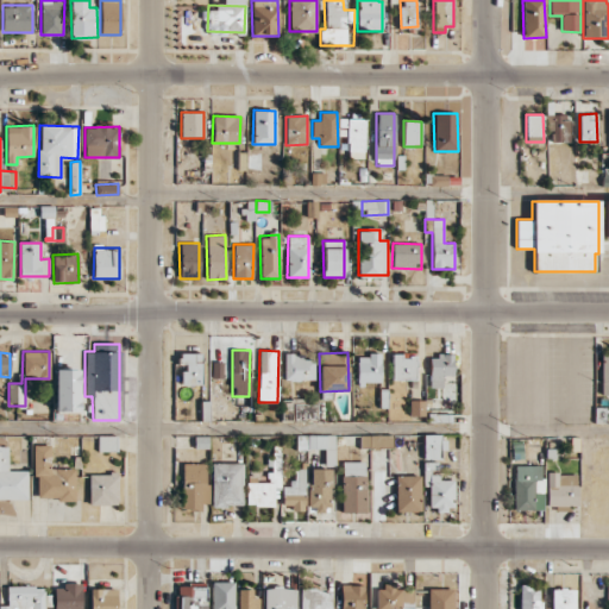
[(182,385),(202,384),(201,353),(180,353),(180,364),(182,364),(182,385)]
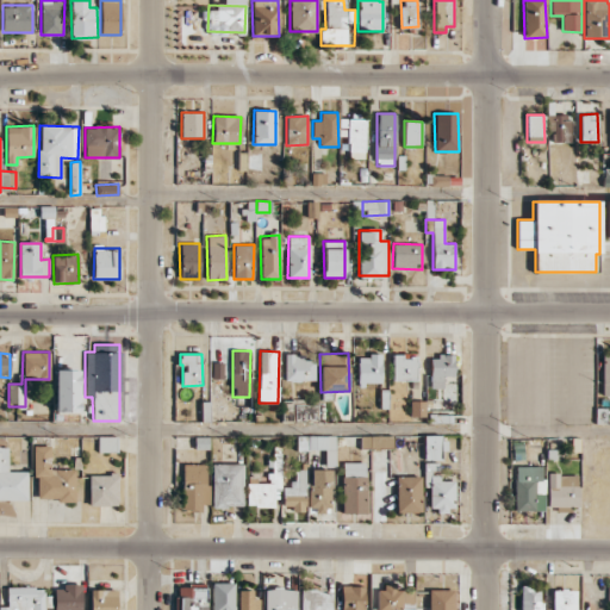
[(315,381),(313,354),(284,355),(285,381),(315,381)]
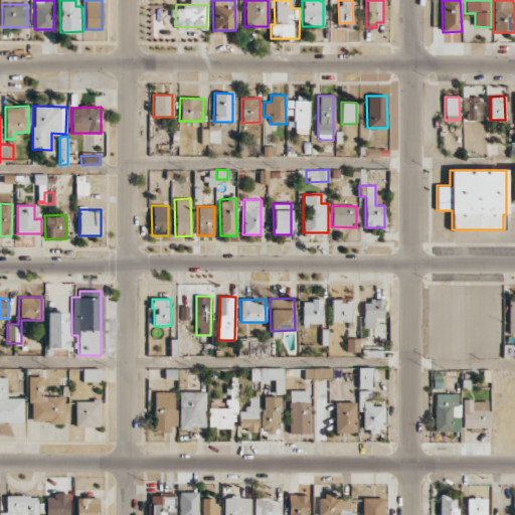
[(322,324),(322,301),(303,300),(302,324),(322,324)]
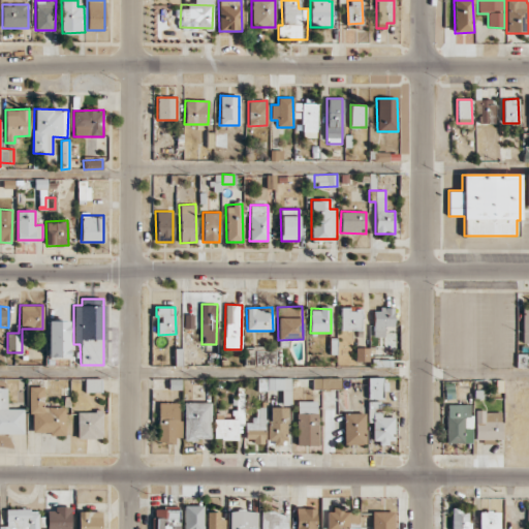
[(341,331),(362,330),(361,308),(340,308),(341,331)]
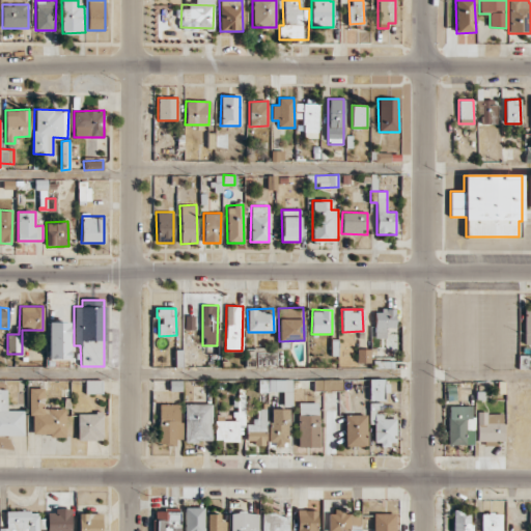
[(395,309),(374,310),(374,332),(386,332),(386,327),(395,327),(395,309)]
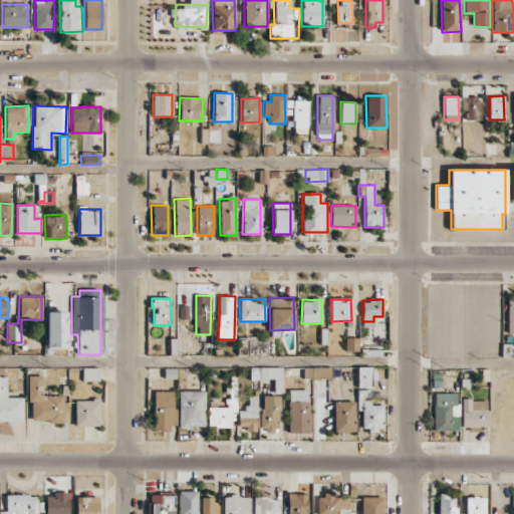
[(66,311),(46,311),(47,347),(67,347),(66,311)]
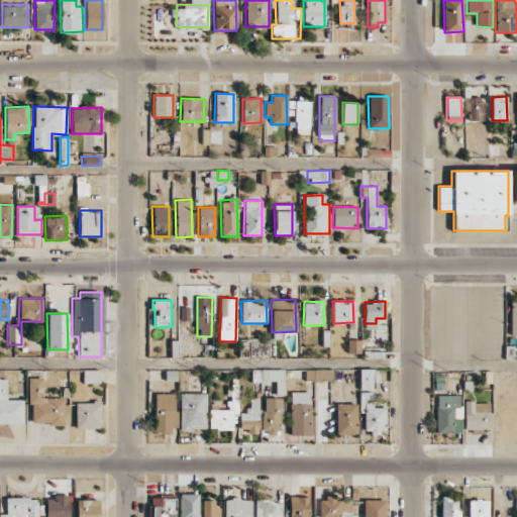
[(239,339),(239,357),(269,356),(269,339),(239,339)]
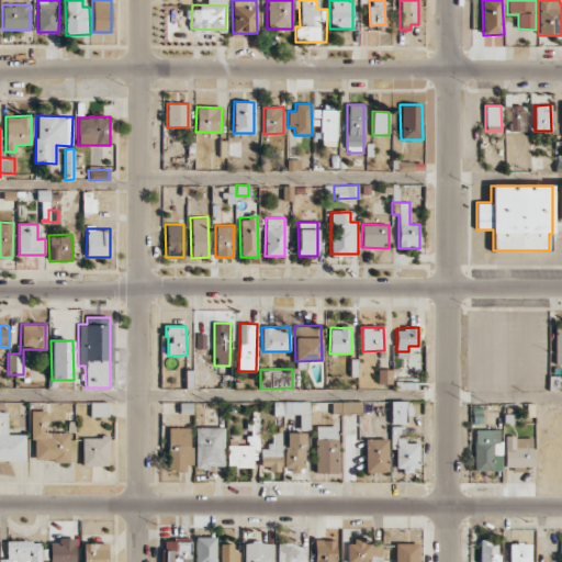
[(392,369),(378,370),(378,384),(392,383),(392,369)]
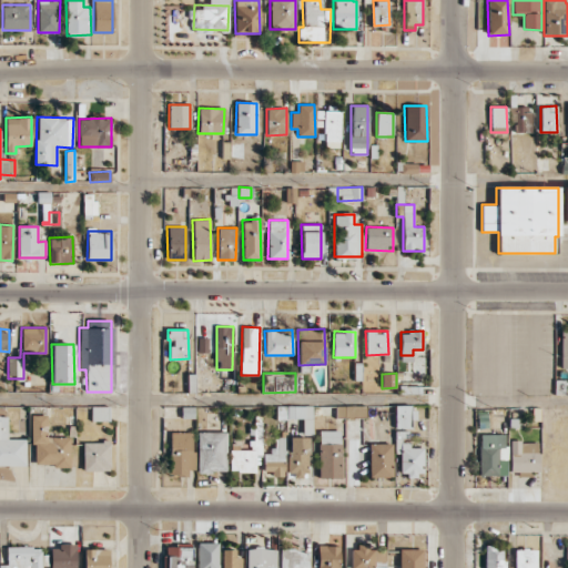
[(276,406),(277,419),(302,418),(302,436),(314,435),(313,405),(276,406)]
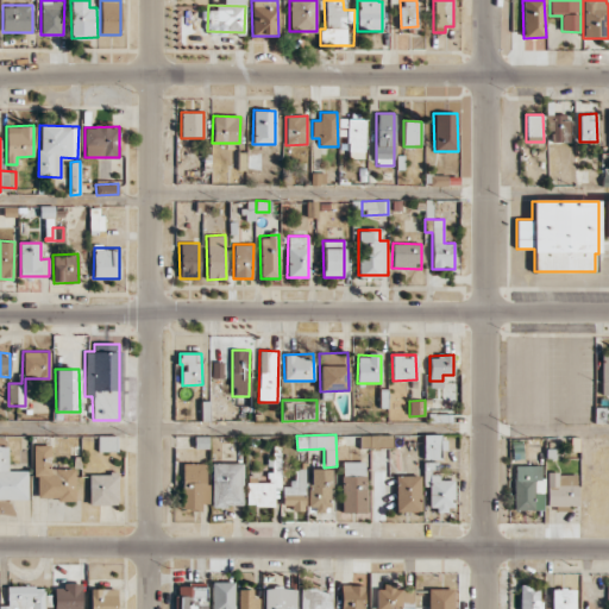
[(444,434),(422,435),(424,459),(440,459),(439,450),(444,450),(444,434)]
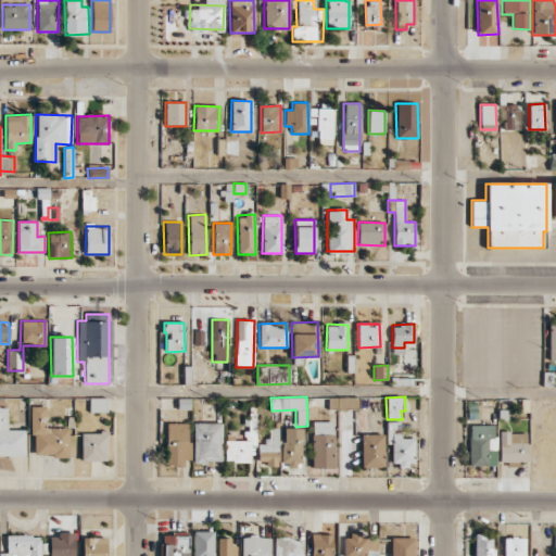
[(105,397),(89,399),(89,413),(106,412),(105,397)]
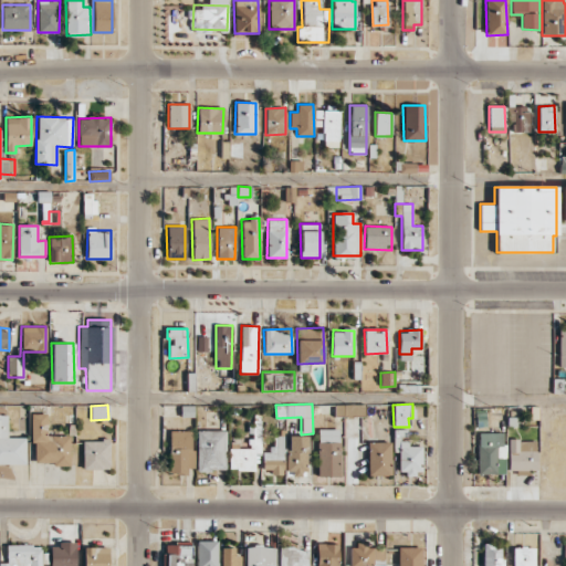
[(0,463),(25,464),(25,437),(8,438),(8,413),(0,413),(0,463)]
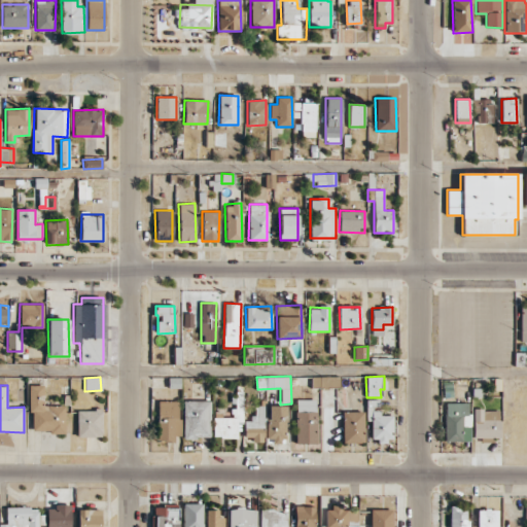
[(31,432),(65,432),(65,405),(44,406),(43,385),(30,385),(31,432)]
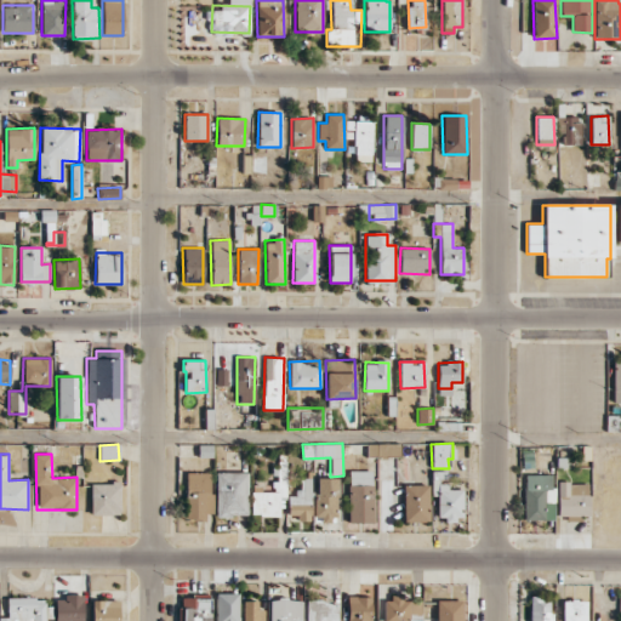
[(279,516),(279,496),(286,496),(286,465),(274,465),(274,480),(273,480),(273,491),(251,491),(251,516),(279,516)]
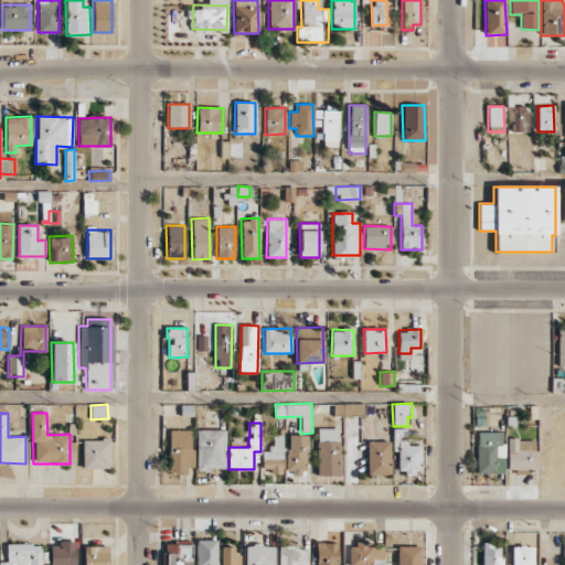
[(317,476),(340,476),(339,428),(317,428),(317,476)]
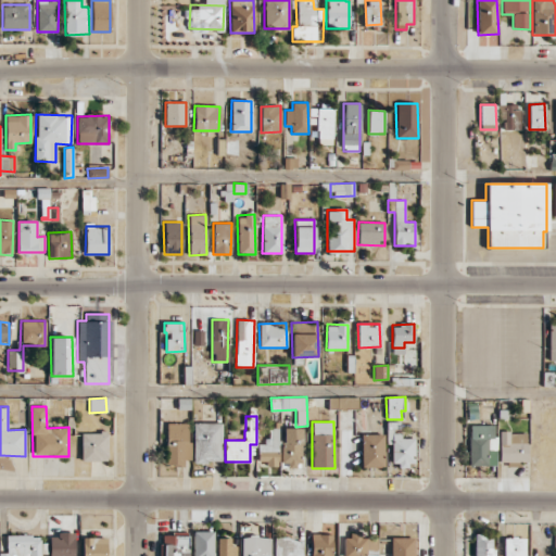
[(415,465),(414,434),(401,434),(401,421),(387,421),(387,444),(391,444),(392,466),(415,465)]
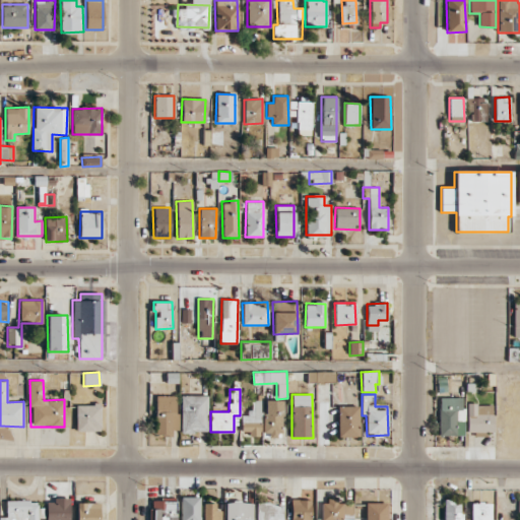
[(178,396),(155,395),(154,435),(172,436),(172,430),(177,430),(178,396)]
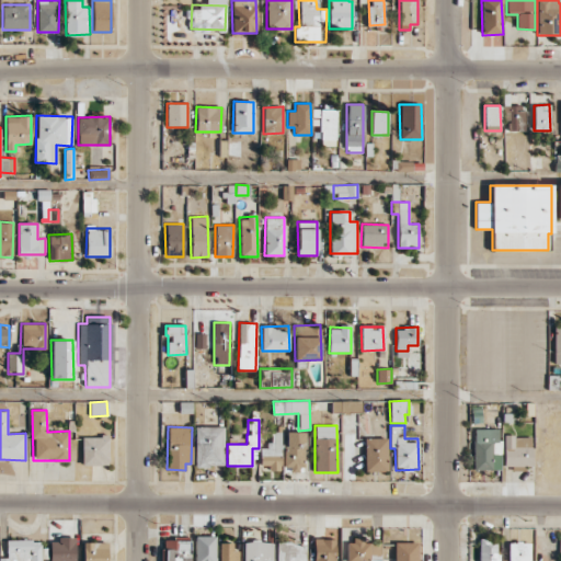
[(222,466),(224,426),(195,426),(195,466),(222,466)]
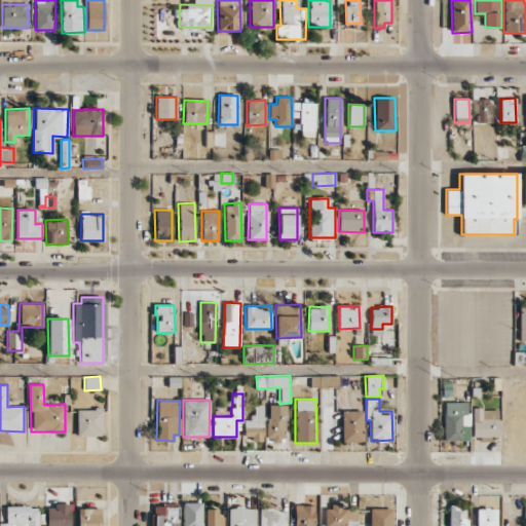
[(468,402),(444,403),(444,441),(461,441),(461,425),(468,425),(468,402)]
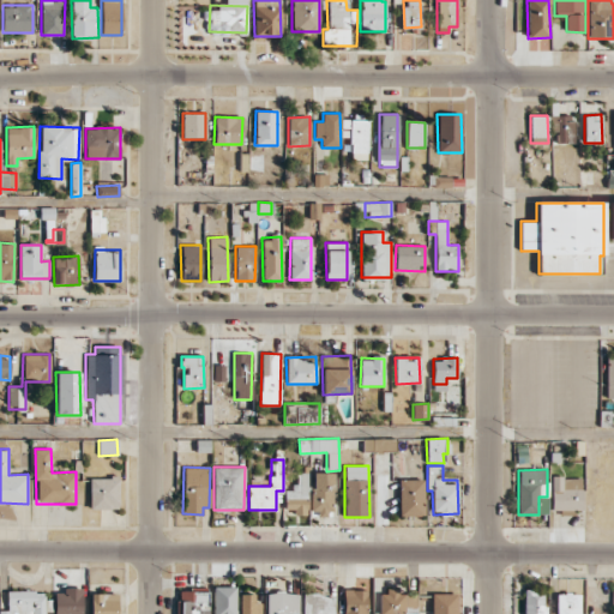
[(286,512),(308,512),(307,473),(299,473),(300,487),(284,487),(286,512)]
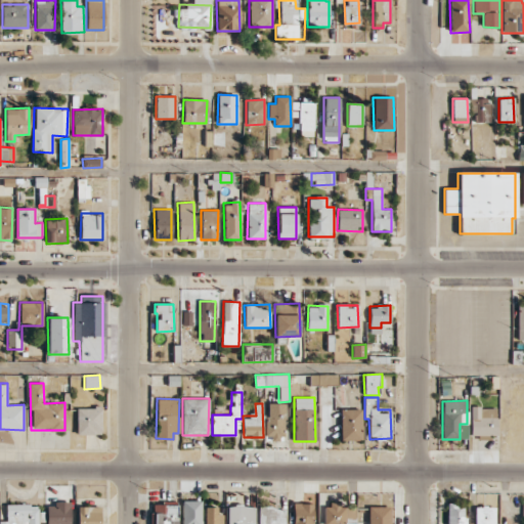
[(265,438),(284,439),(284,403),(266,403),(265,438)]
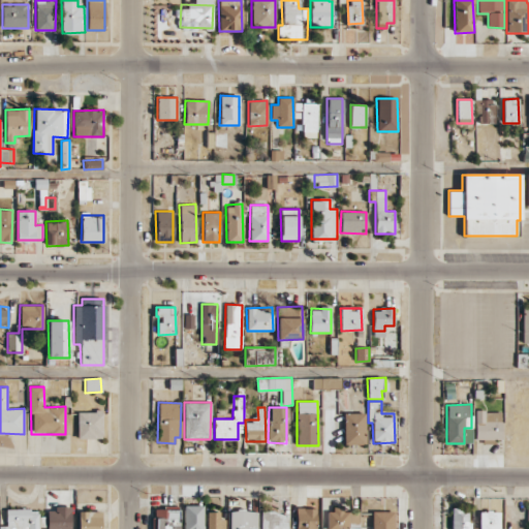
[(76,411),(78,439),(102,438),(101,411),(76,411)]
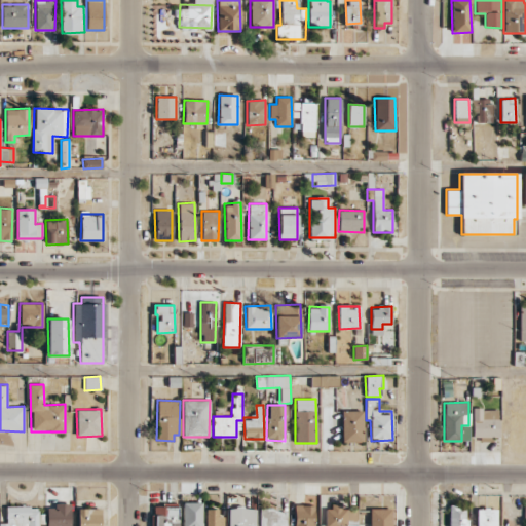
[(473,437),(498,438),(499,410),(473,409),(473,437)]
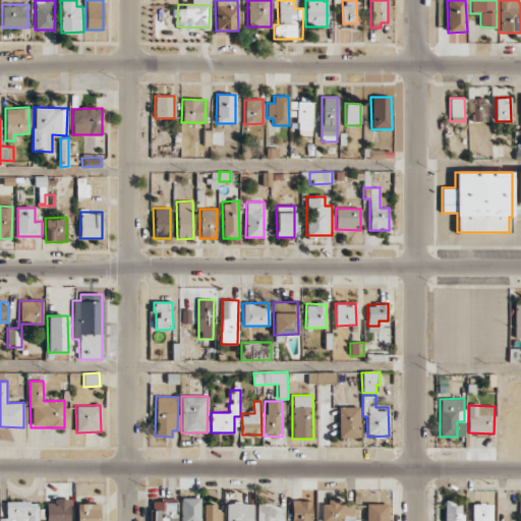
[(339,438),(359,438),(359,406),(338,407),(339,438)]
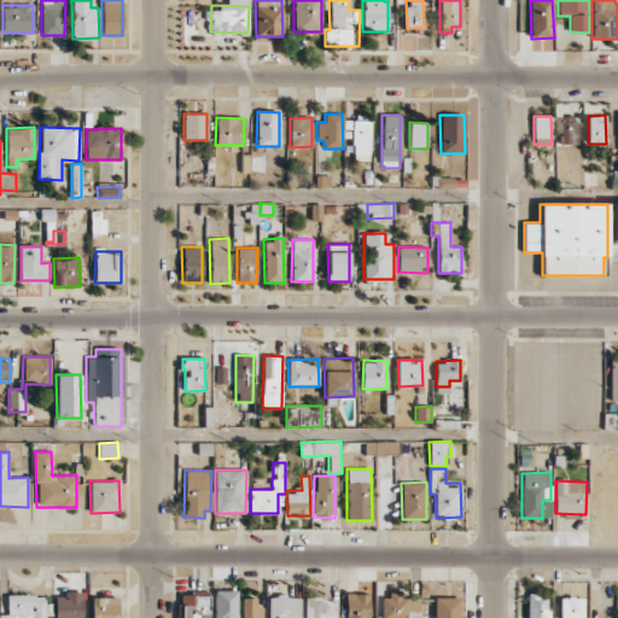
[(237,617),(237,590),(215,590),(214,617),(237,617)]
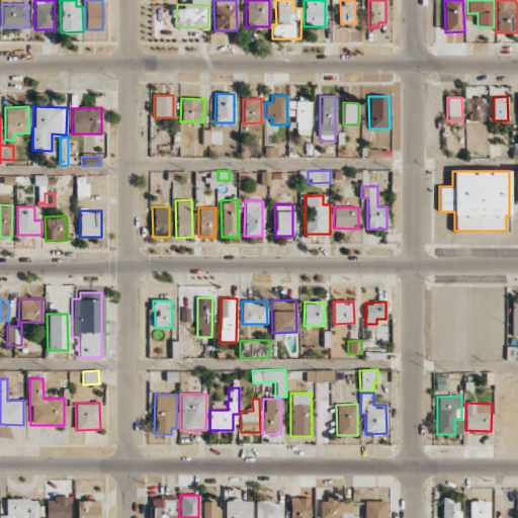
[(441,517),(459,517),(460,497),(442,496),(441,517)]
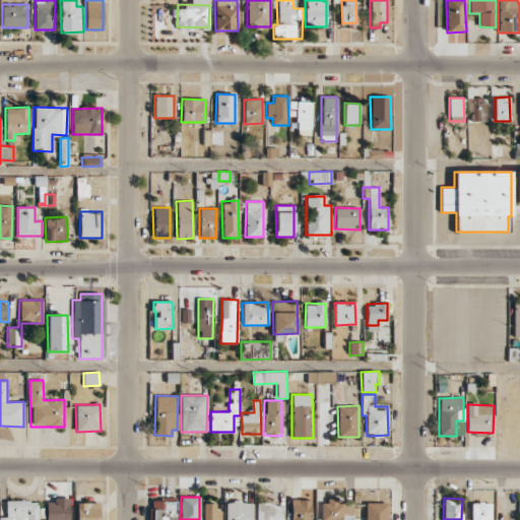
[(69,519),(70,500),(47,499),(46,519),(69,519)]
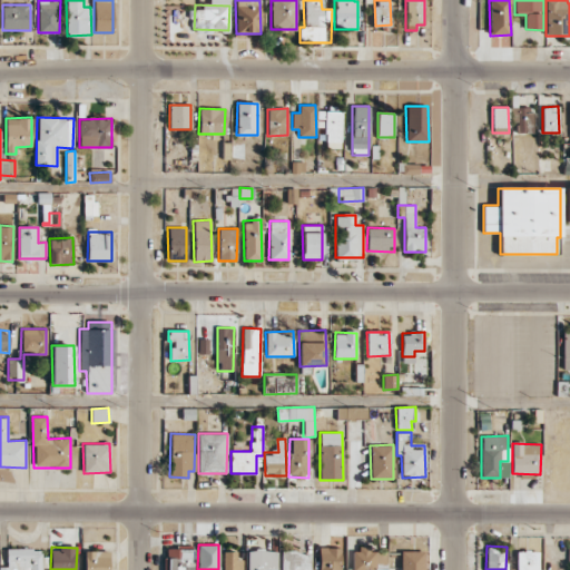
[(341,569),(341,547),(318,548),(318,569),(341,569)]
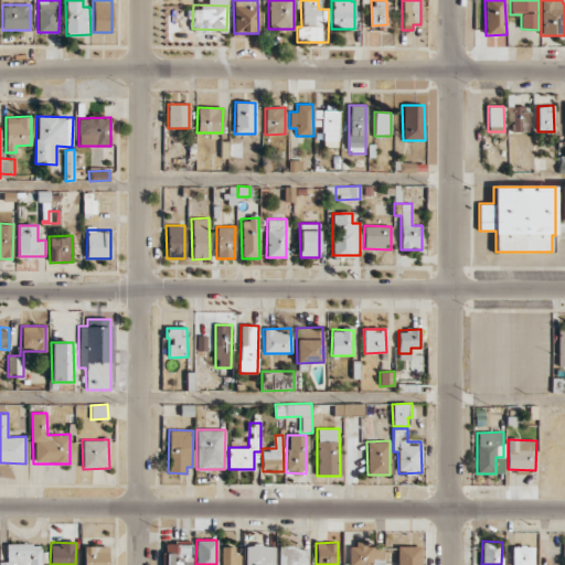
[(191,564),(192,544),(166,544),(164,564),(191,564)]
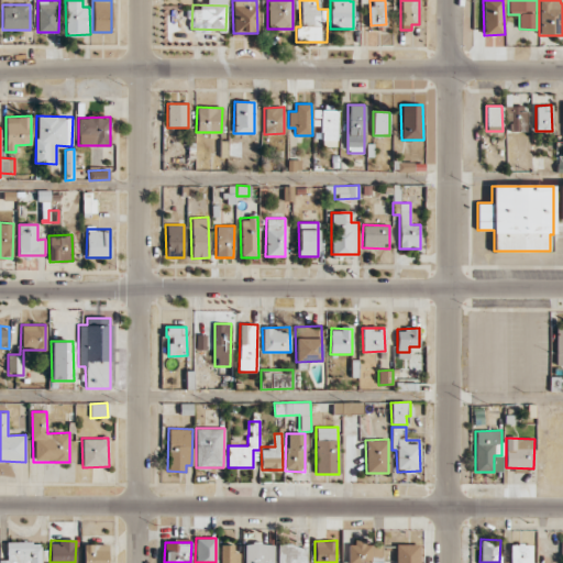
[(107,562),(108,544),(84,543),(83,562),(107,562)]
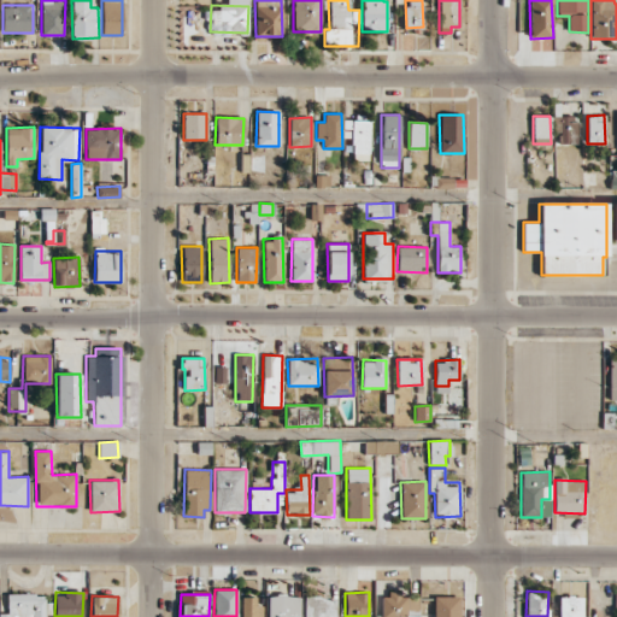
[(558,597),(558,616),(582,616),(582,595),(558,597)]
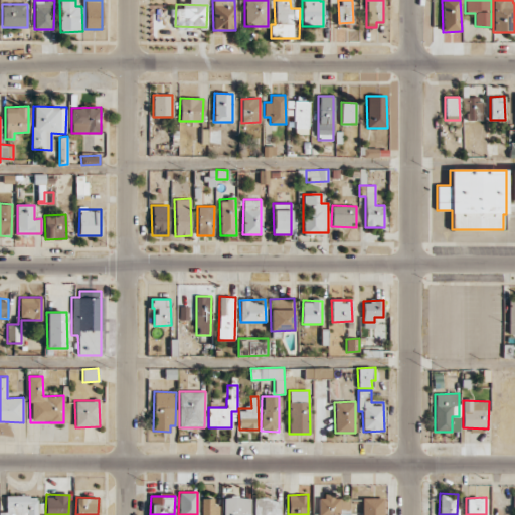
[(201,514),(217,514),(217,498),(201,498),(201,514)]
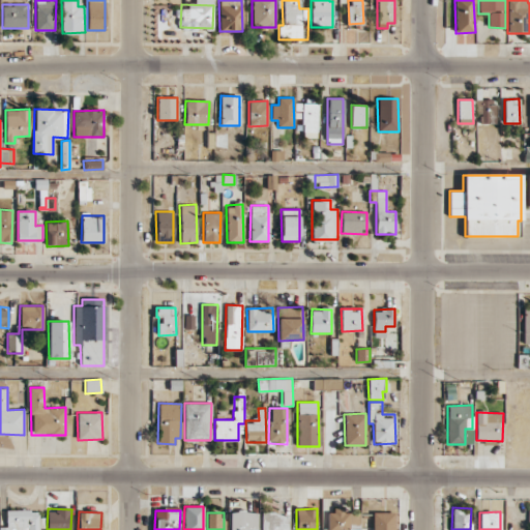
[(260,529),(281,529),(282,529),(288,529),(288,512),(261,513),(260,529)]
